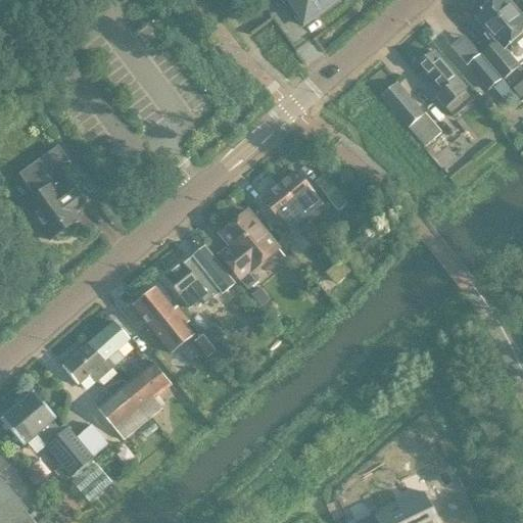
[(282,0),(285,3),(284,4),(286,8),(287,7),(301,27),(327,9),(325,5),(331,0),(282,0)]
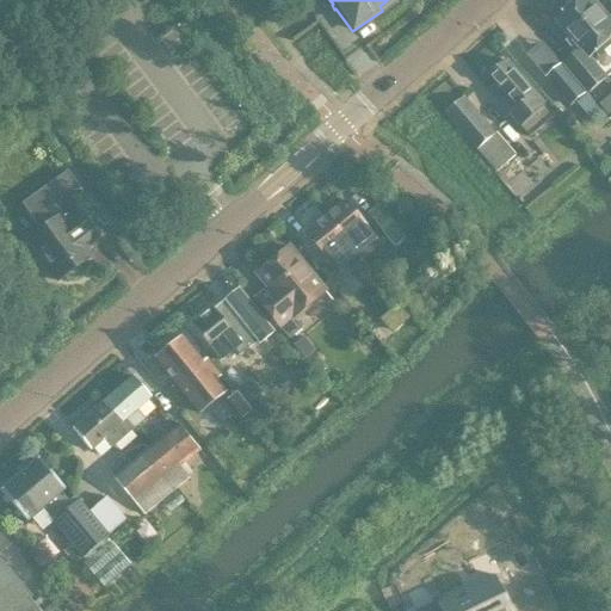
[(588,94),(608,79),(590,59),(610,41),(610,22),(592,0),(581,0),(556,22),(581,50),(565,65),(588,94)]
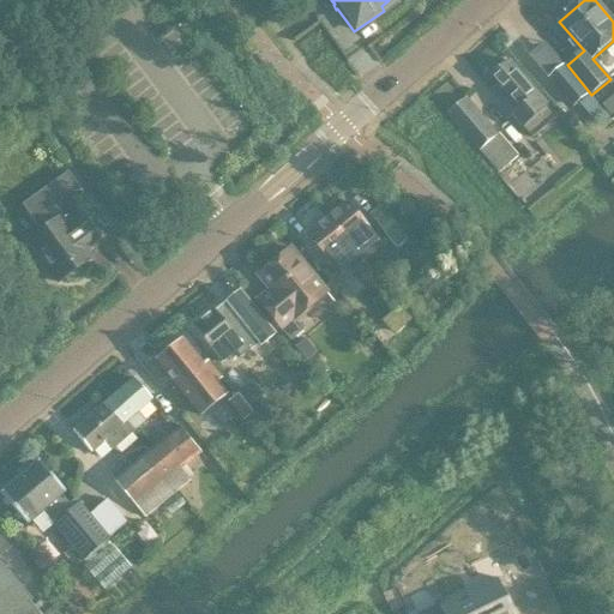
[(534,139),(559,118),(511,62),(493,78),(522,110),(519,113),(519,119),(518,120),(534,139)]
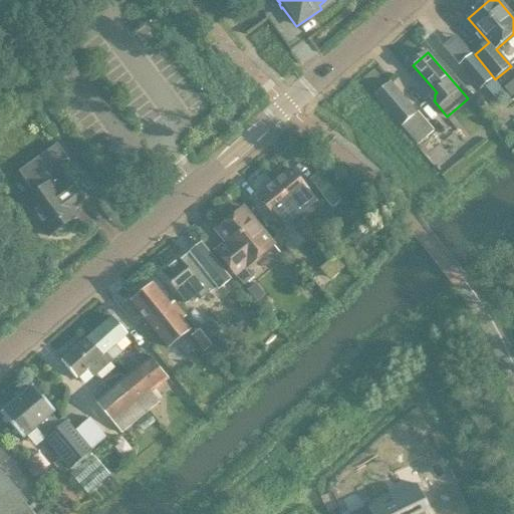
[(473,55),(461,66),(480,89),(493,79),(473,55)]
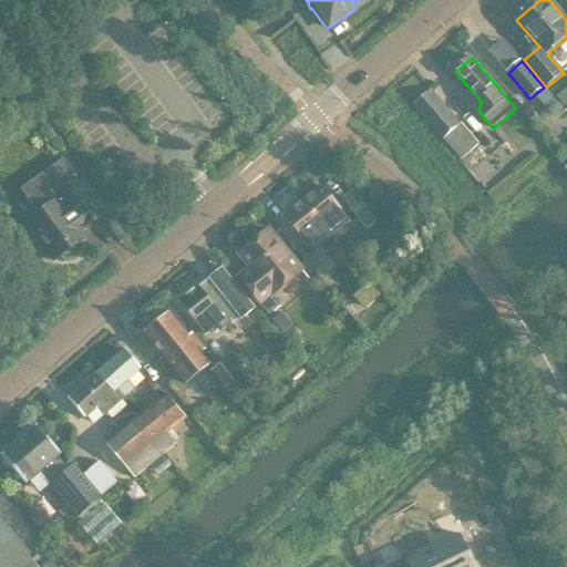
[(546,88),(537,95),(549,111),(559,103),(546,88)]
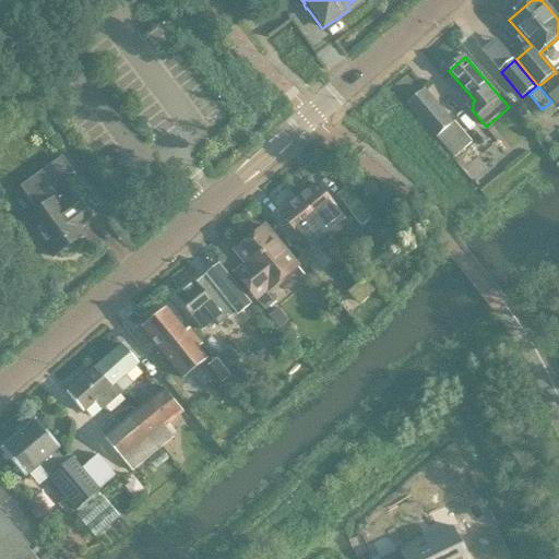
[(558,87),(549,97),(557,106),(558,104),(558,87)]
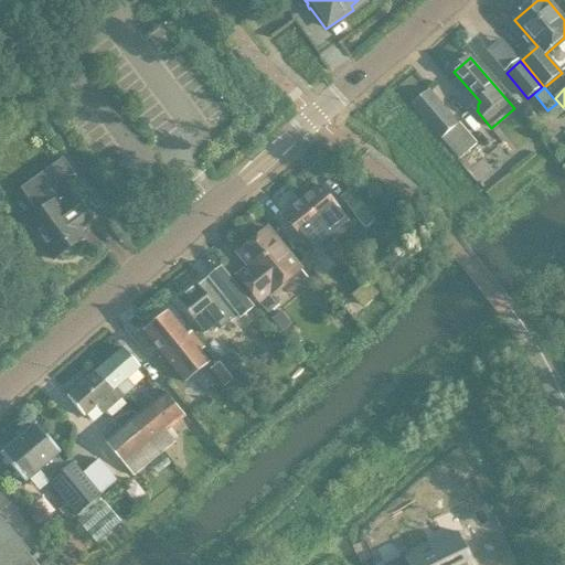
[(459,159),(477,145),(430,91),(413,106),(459,159)]
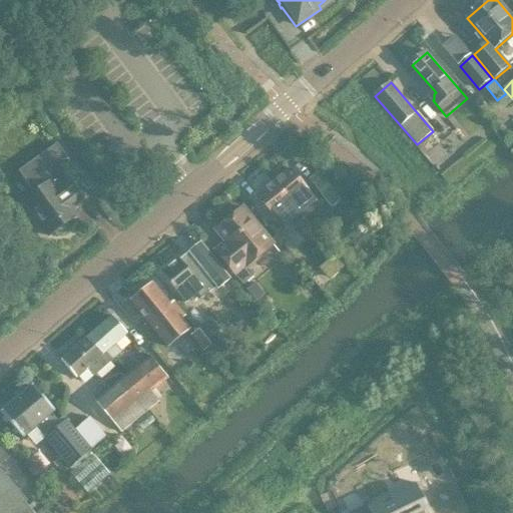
[(66,159),(56,144),(18,172),(33,193),(22,201),(48,236),(56,230),(60,231),(65,227),(66,223),(75,217),(70,209),(91,194),(66,159)]
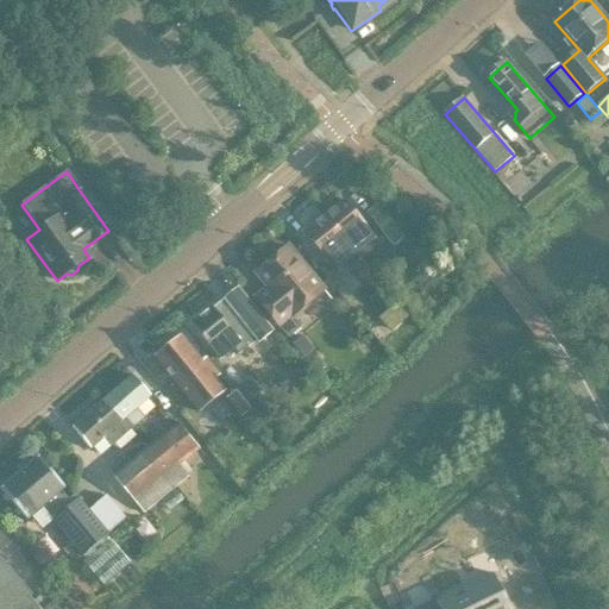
[(344,201),(324,217),(359,261),(380,245),(344,201)]
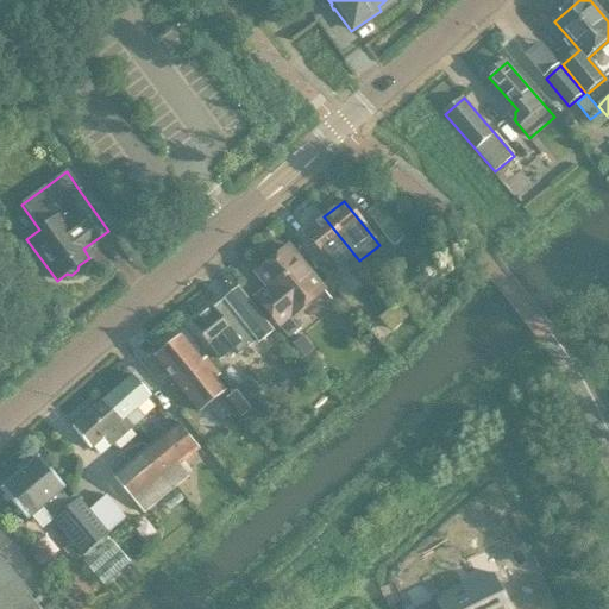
[(364,267),(359,261),(324,217),(305,233),(336,271),(347,262),(357,274),(364,267)]
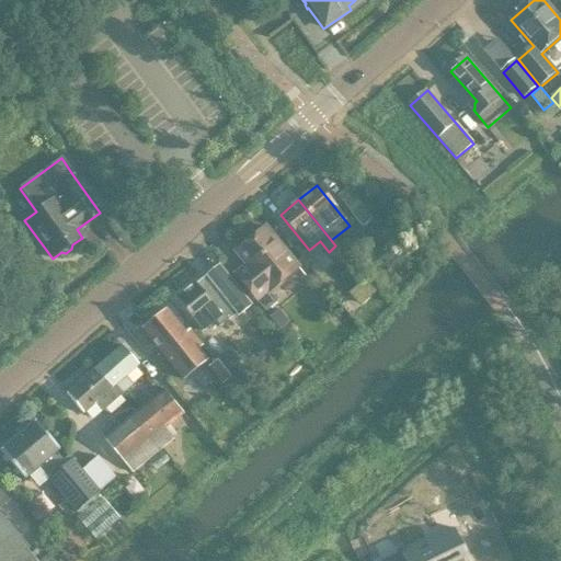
[(362,205),(351,214),(362,227),(371,218),(362,205)]
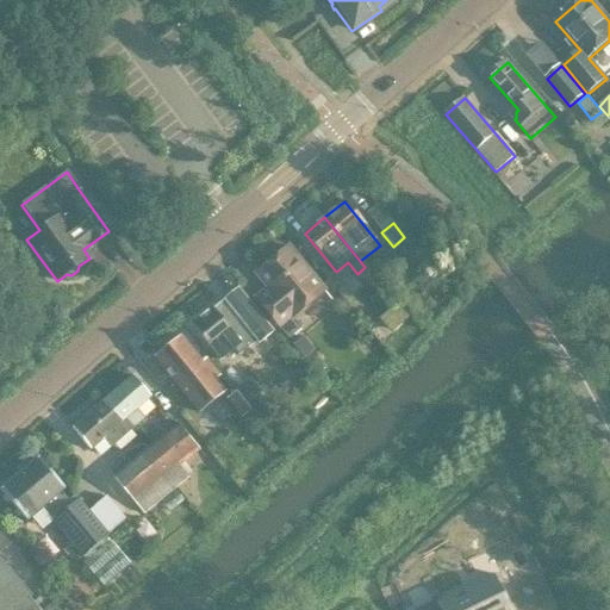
[(292,318),(324,292),(287,248),(255,275),(267,290),(255,299),(288,340),(302,329),(292,318)]
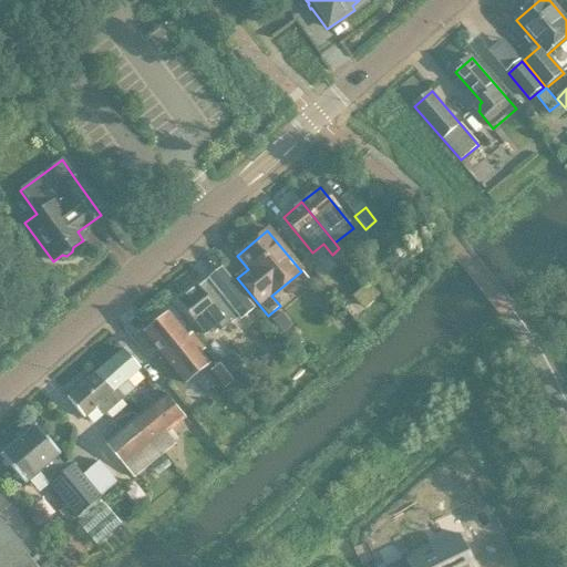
[(319,266),(312,270),(327,289),(333,284),(319,266)]
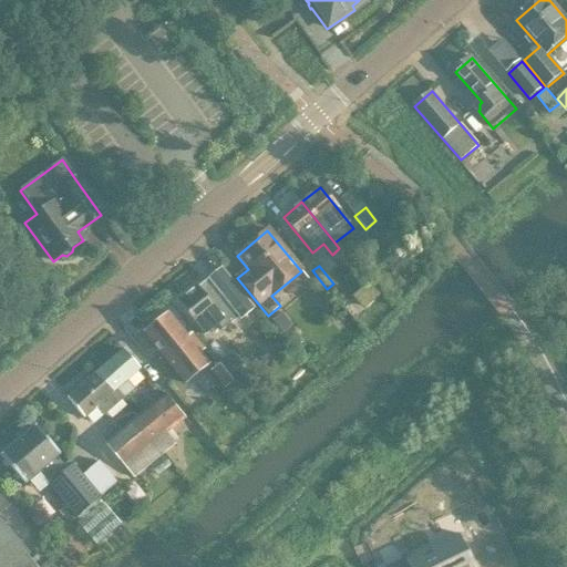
[(219,331),(236,318),(239,322),(255,310),(222,268),(206,281),(208,285),(205,287),(204,286),(200,288),(199,286),(178,303),(204,334),(215,326),(219,331)]
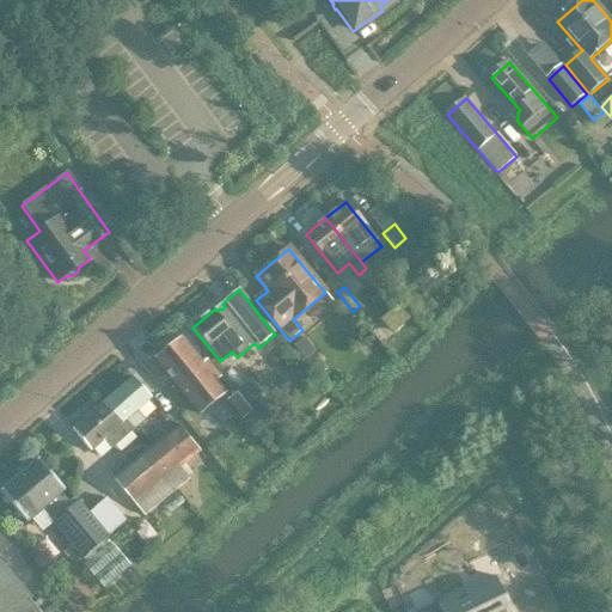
[(397,305),(380,320),(392,335),(409,319),(397,305)]
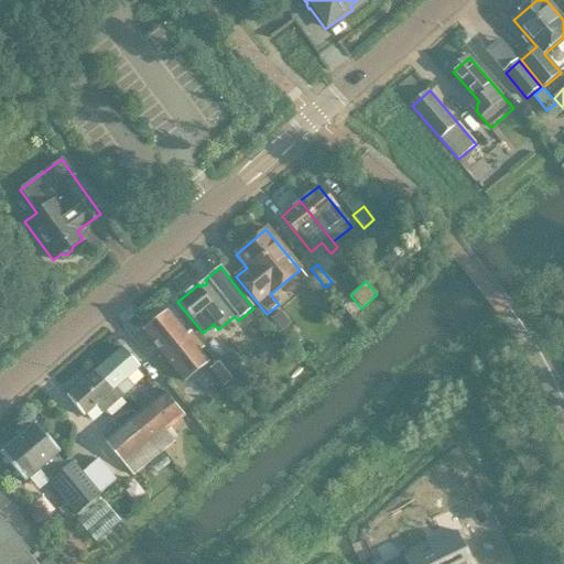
[(165,312),(141,332),(183,382),(207,364),(198,351),(203,348),(191,334),(186,337),(165,312)]
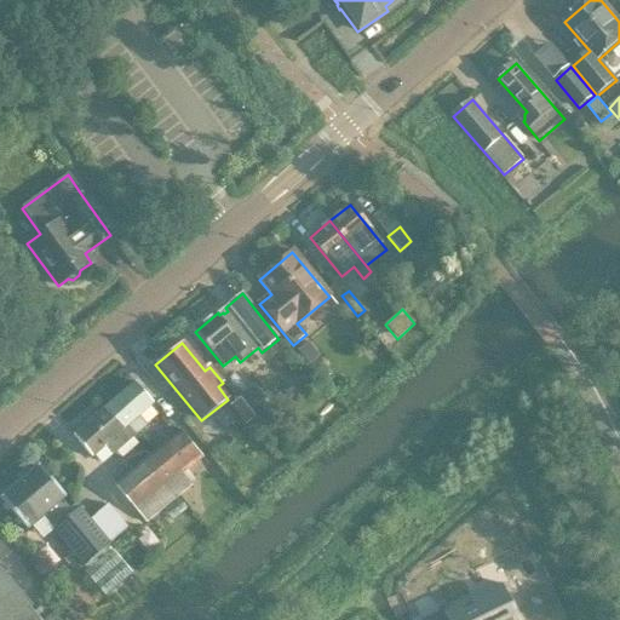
[(246,391),(234,377),(224,383),(251,413),(265,401),(253,385),(246,391)]
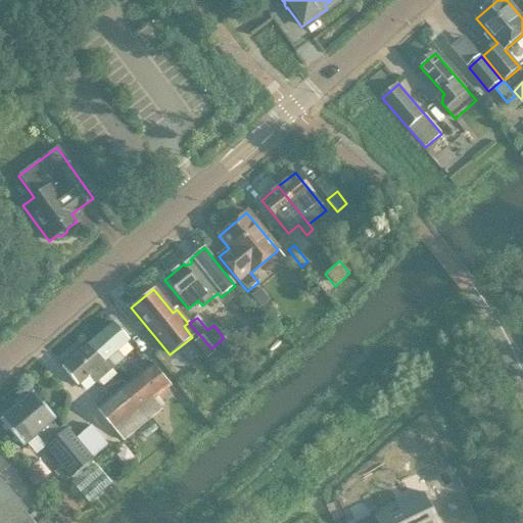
[(113,323),(87,345),(103,364),(107,361),(113,368),(123,360),(115,352),(129,341),(113,323)]
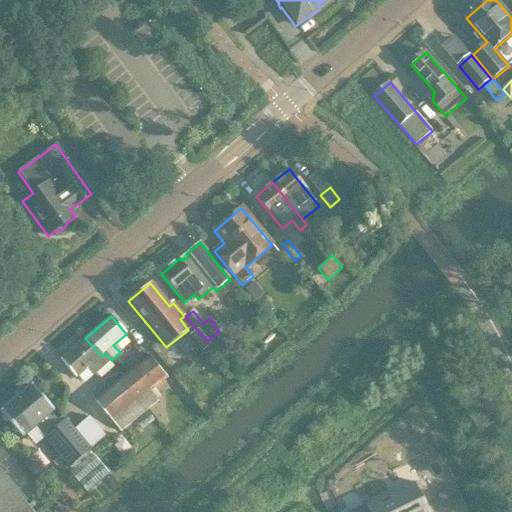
[(101,356),(85,338),(60,360),(76,378),(88,368),(94,376),(112,360),(111,360),(105,353),(101,356)]
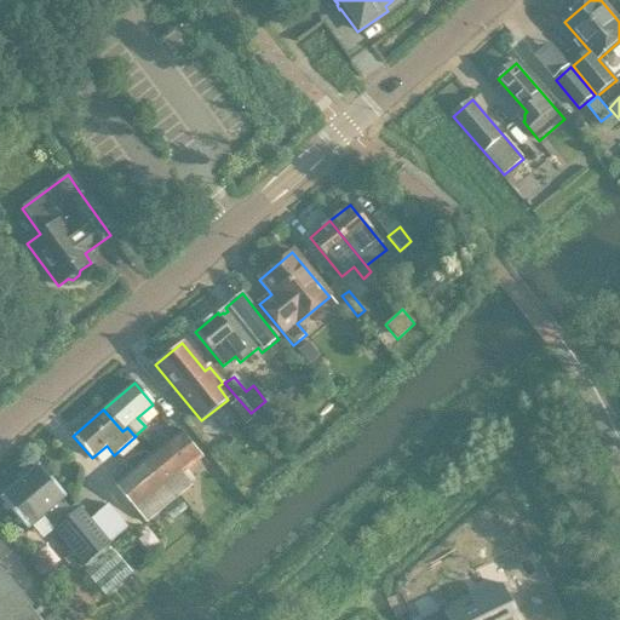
[(179,431),(151,454),(184,492),(190,486),(189,484),(195,481),(187,470),(202,459),(179,431)]
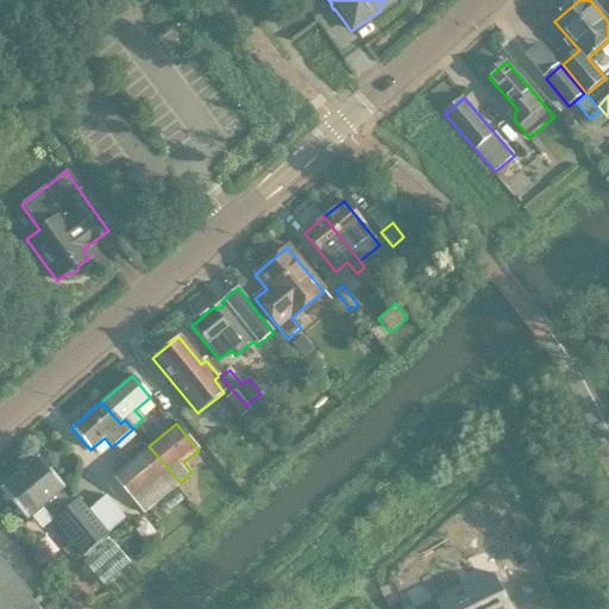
[(181,483),(149,446),(112,476),(143,513),(181,483)]
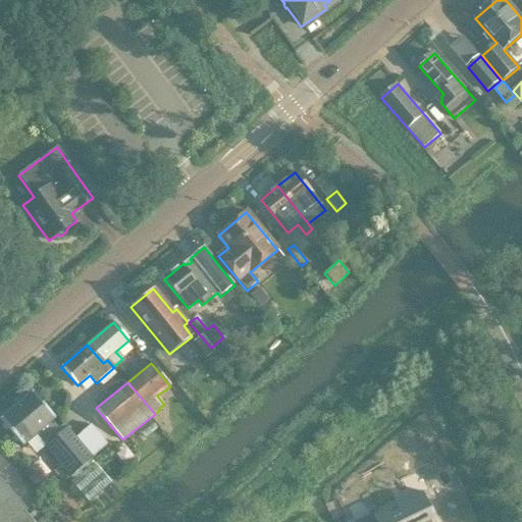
[(33,393),(0,420),(22,446),(35,435),(71,476),(93,458),(107,445),(91,425),(75,438),(64,425),(56,431),(50,425),(53,422),(52,421),(55,419),(33,393)]
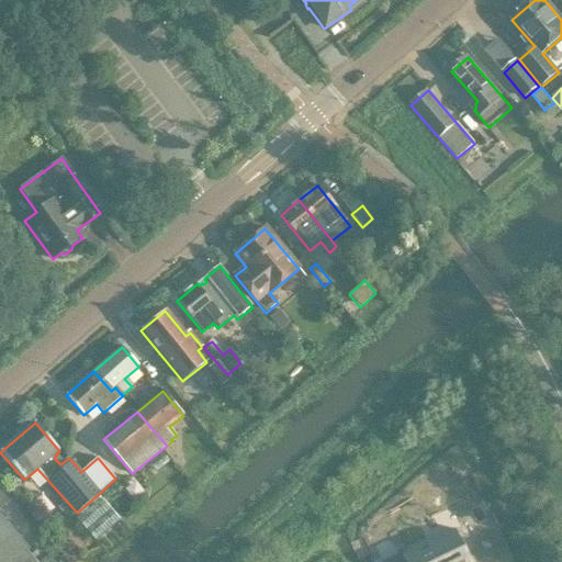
[(0,561),(41,561),(56,550),(48,541),(30,557),(0,523),(0,510),(9,503),(0,492),(0,561)]
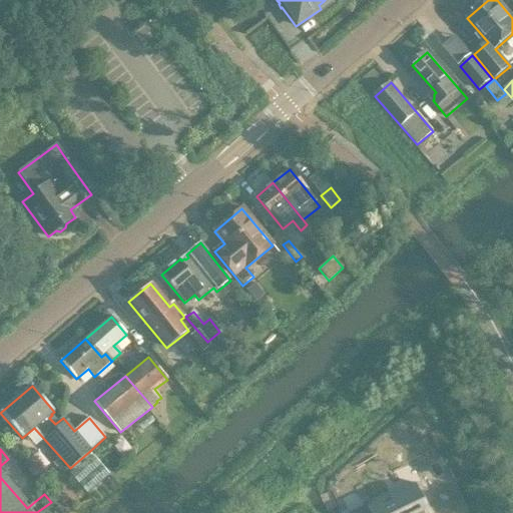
[(89,452),(70,469),(72,471),(69,474),(85,493),(108,474),(89,452)]
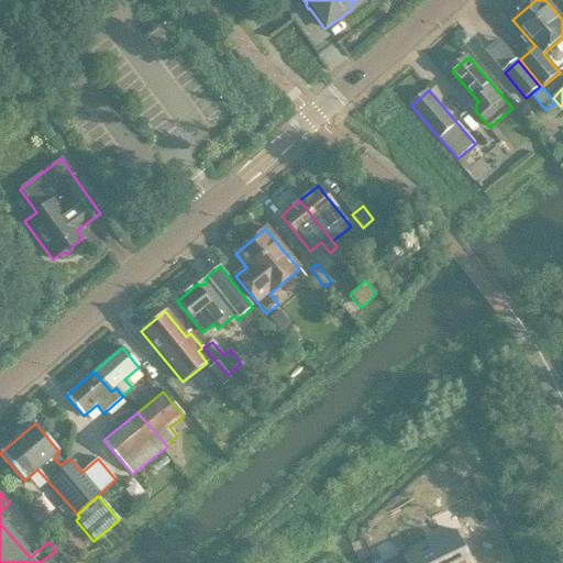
[(404,553),(383,562),(470,562),(468,562),(455,536),(456,534),(453,530),(405,554),(404,553)]
